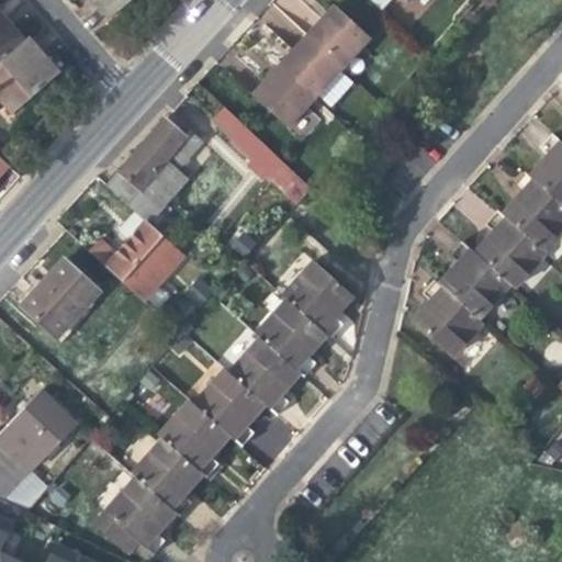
[(92,0),(96,3),(110,20),(133,0),(92,0)]
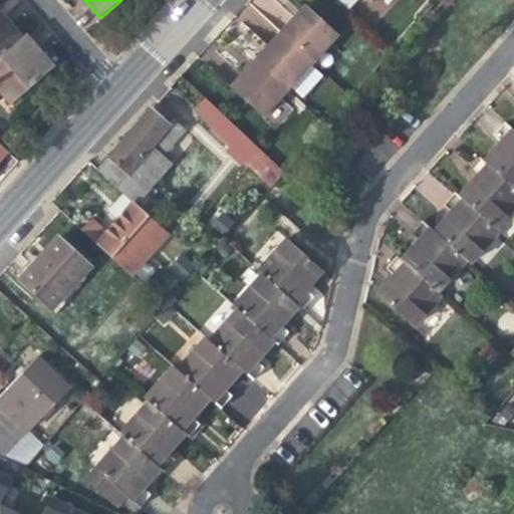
[(231,89),(263,118),(280,99),(338,35),(307,7),(296,19),(269,48),(246,73),(231,89)]
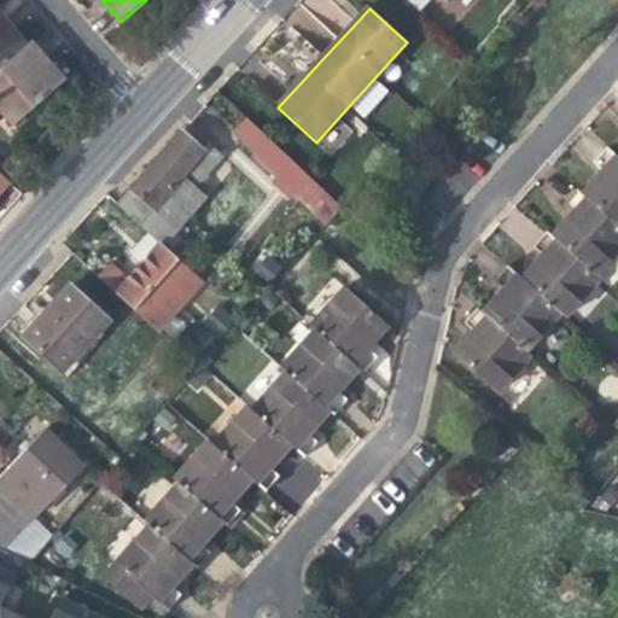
[(0,68),(27,46),(12,29),(0,15),(0,68)]
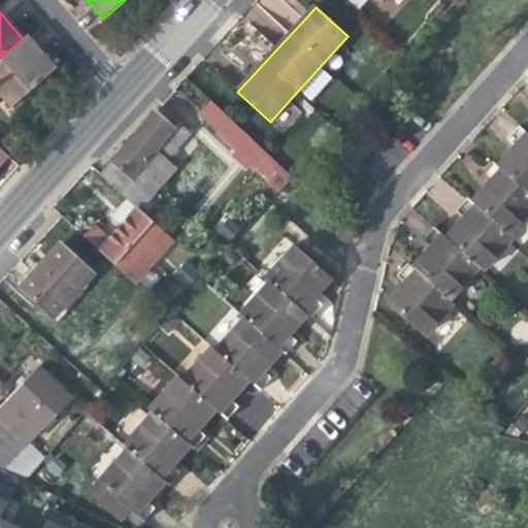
[(27,35),(23,39),(0,58),(0,92),(11,105),(56,68),(42,53),(27,35)]
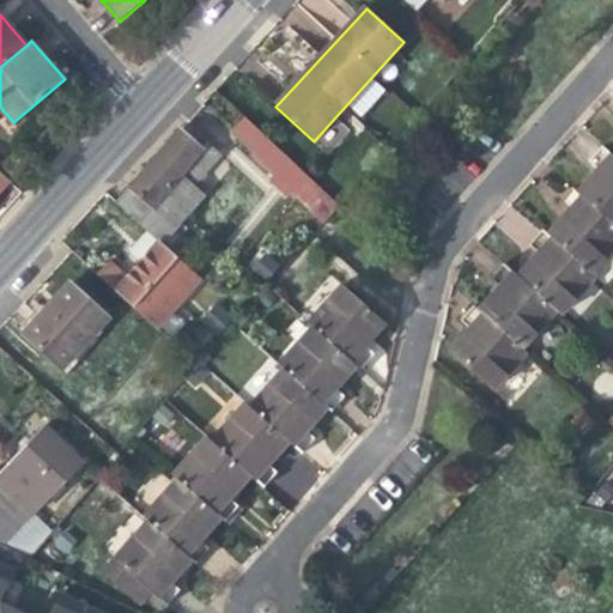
[(252,155),(259,162),(274,145),(244,116),(231,131),(254,152),(252,155)]
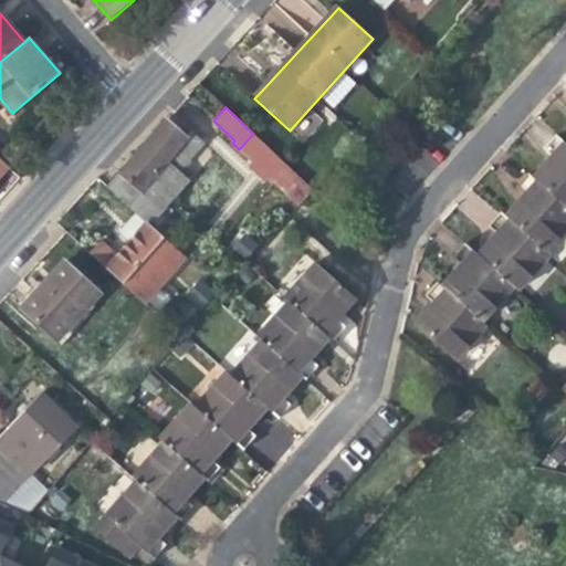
[(308,109),(290,130),(304,144),(324,123),(308,109)]
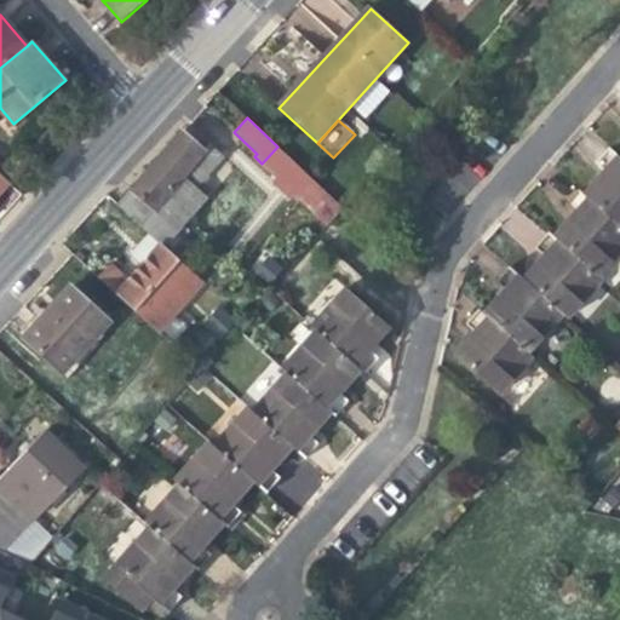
[(160,158),(194,188),(222,156),(188,126),(160,158)]
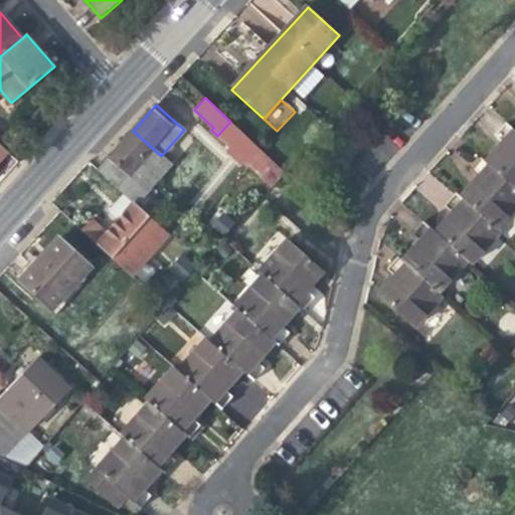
[(286,174),(230,122),(217,136),(273,188),(286,174)]
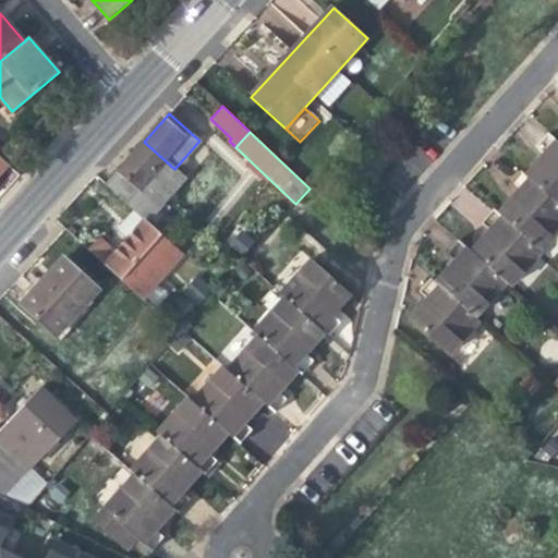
[(537,159),(523,176),(557,206),(557,144),(545,133),(533,146),(542,154),(537,159)]
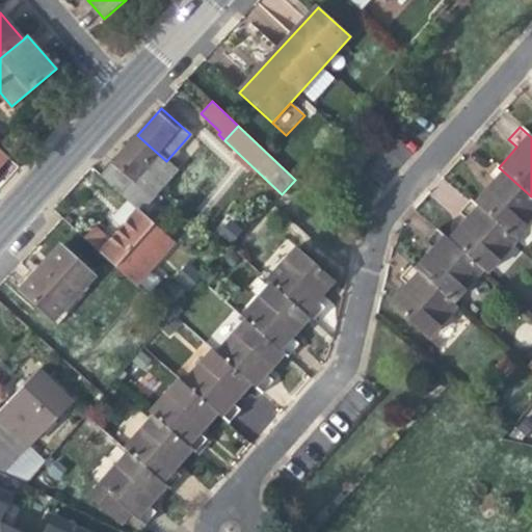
[(166,161),(137,135),(122,153),(100,177),(127,201),(137,210),(138,211),(176,169),(166,161)]
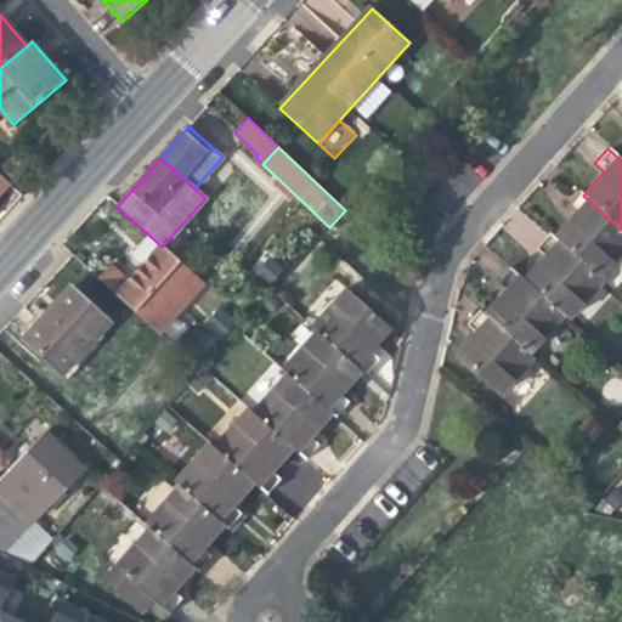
[(569,221),(554,238),(597,277),(621,249),(621,230),(583,196),(578,192),(566,205),(575,214),(569,221)]
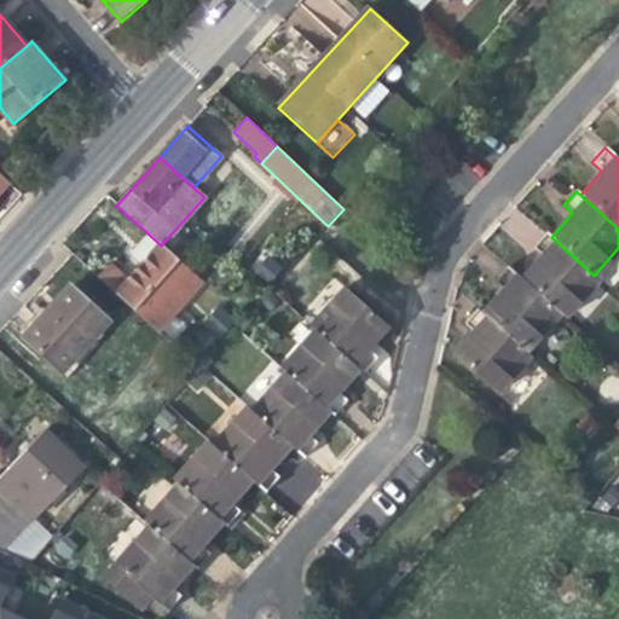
[(537,261),(521,278),(561,313),(565,318),(599,281),(594,276),(551,237),(545,232),(532,247),(542,255),(537,261)]
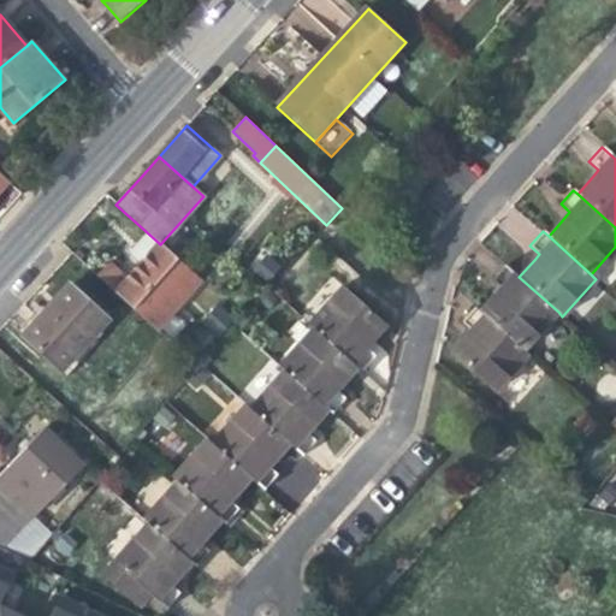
[(159,243),(147,232),(130,250),(142,261),(159,243)]
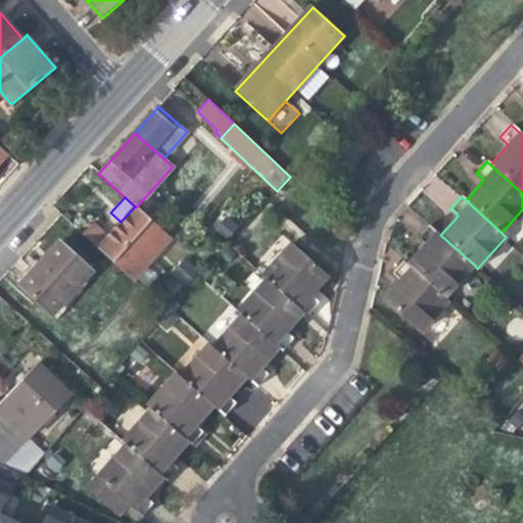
[(113,262),(150,220),(136,207),(135,206),(121,222),(112,231),(106,238),(92,226),(83,235),(113,262)]
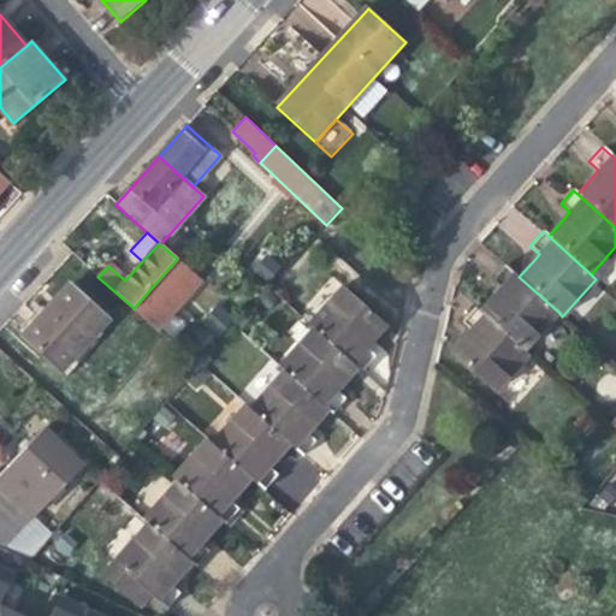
[(260,253),(249,265),(273,285),(284,273),(260,253)]
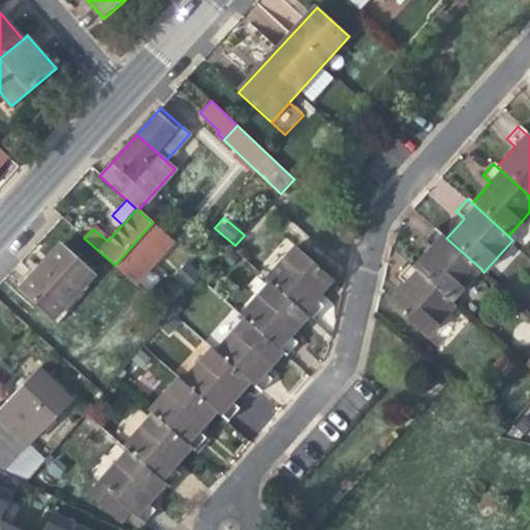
[(115,265),(135,283),(173,241),(152,223),(115,265)]
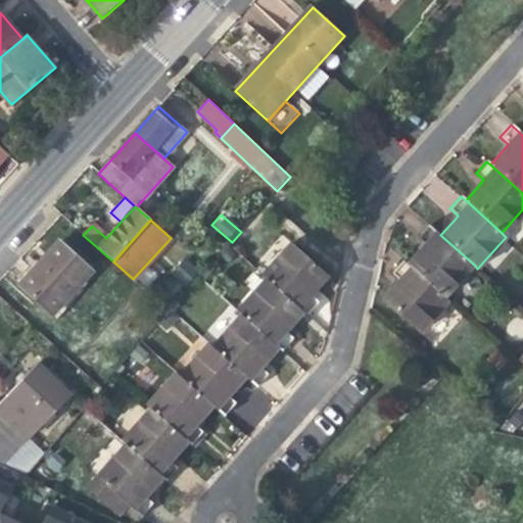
[(421,249),(408,264),(444,297),(474,265),(440,235),(429,225),(418,236),(426,243),(421,249)]
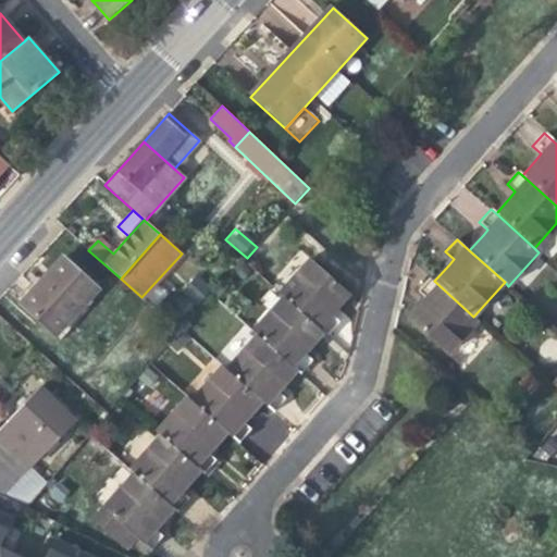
[(97,289),(63,258),(46,276),(21,302),(56,335),(97,289)]
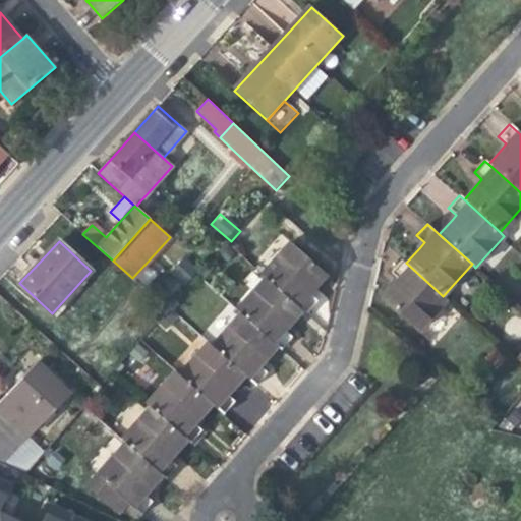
[(299,307),(310,295),(317,287),(328,276),(290,242),(263,274),(267,278),(299,307)]
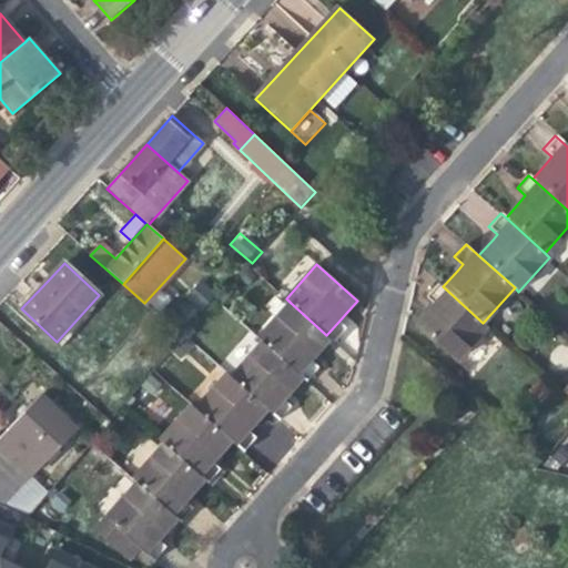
[(487,326),(483,323),(443,286),(438,282),(426,296),(434,303),(428,310),(415,324),(456,361),(487,326)]
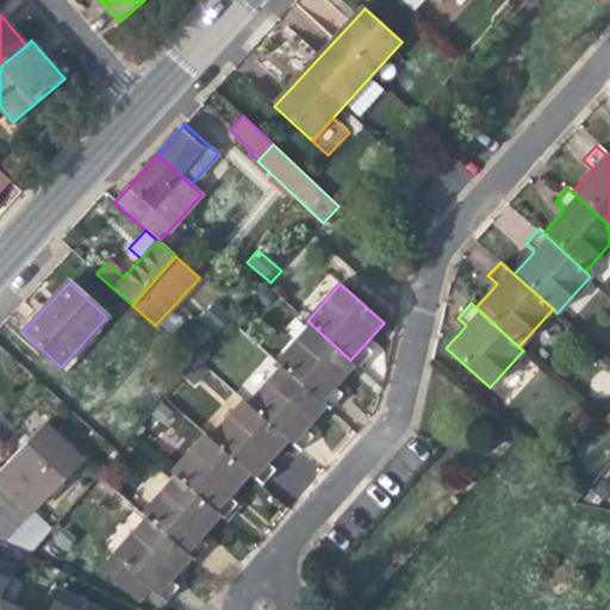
[(321,400),(334,386),(341,378),(354,363),(350,360),(312,325),(278,363),(282,367),(321,400)]
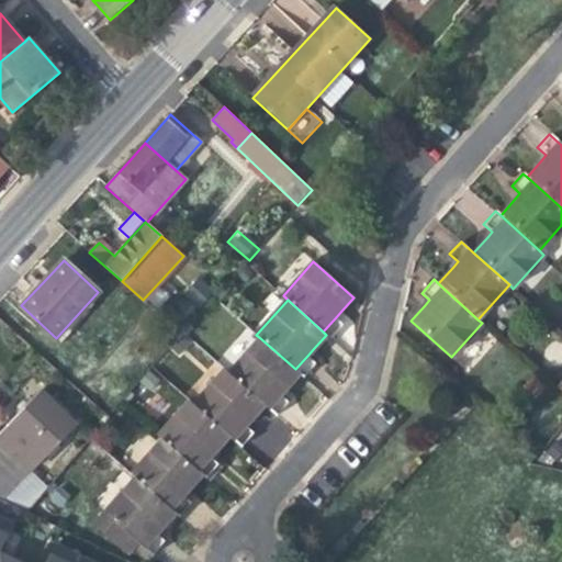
[(335,318),(323,332),(326,335),(330,338),(343,325),(335,318)]
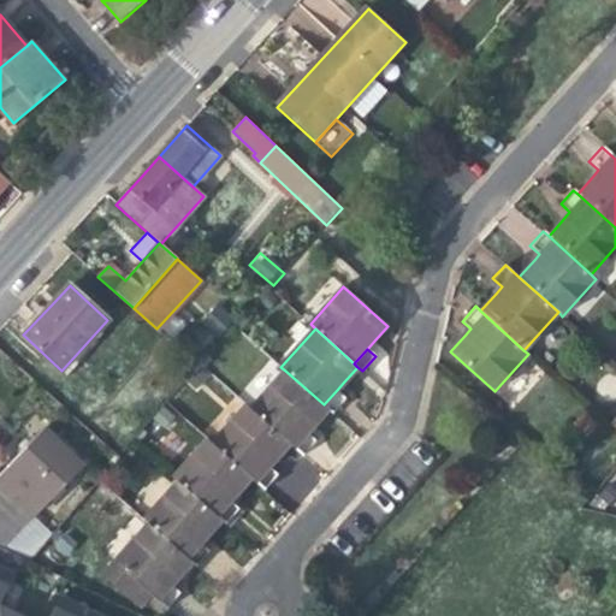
[(295,446),(308,432),(315,424),(329,409),(324,404),(285,371),(252,408),(290,443),(295,446)]
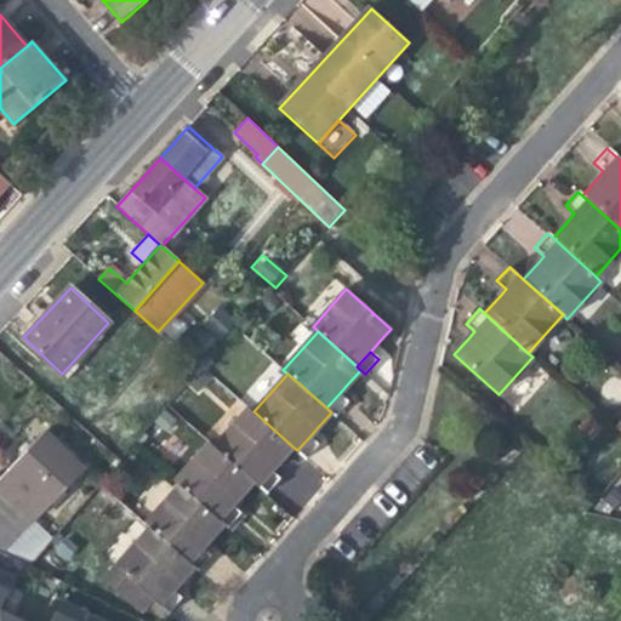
[(340,393),(326,408),(331,412),(336,416),(349,402),(340,393)]
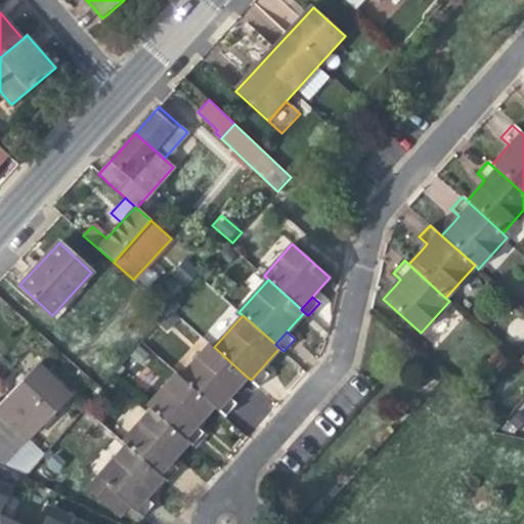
[(217,409),(228,396),(235,389),(247,377),(214,347),(210,344),(181,377),(214,405),(217,409)]
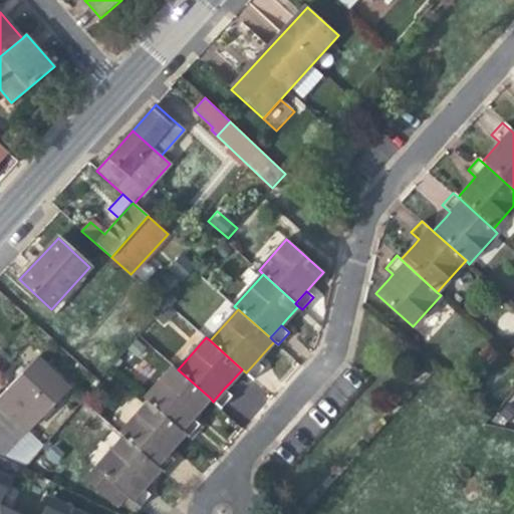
[(16,377),(0,394),(0,403),(28,429),(68,388),(36,356),(16,377)]
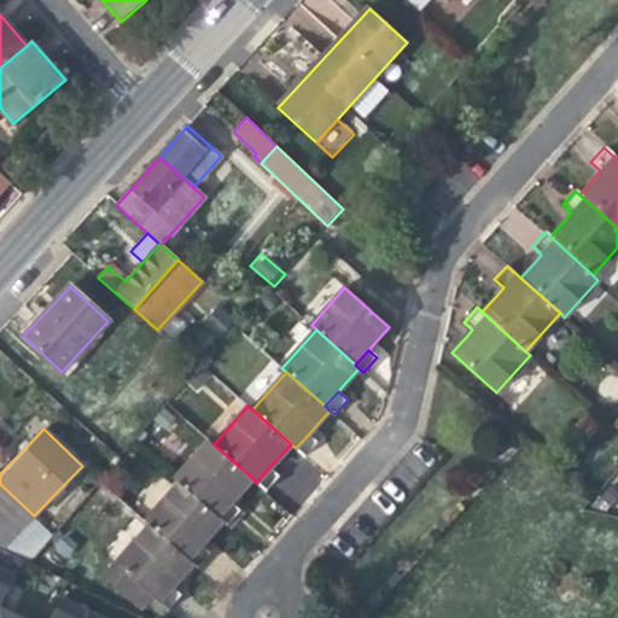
[(309,433),(296,448),(304,456),(318,442),(309,433)]
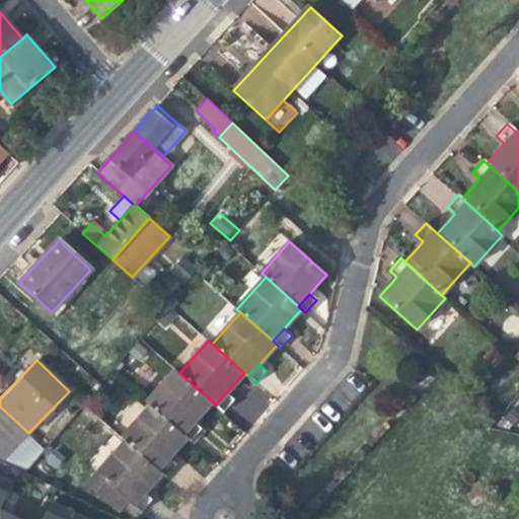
[(182,434),(195,421),(200,415),(212,401),(179,373),(175,370),(147,401),(150,404),(182,434)]
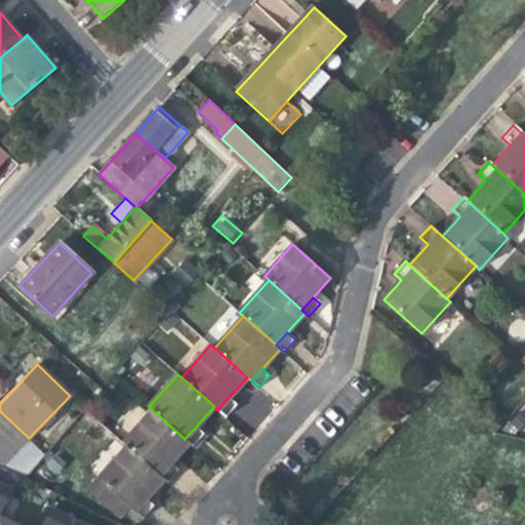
[(229,397),(217,410),(226,416),(237,404),(229,397)]
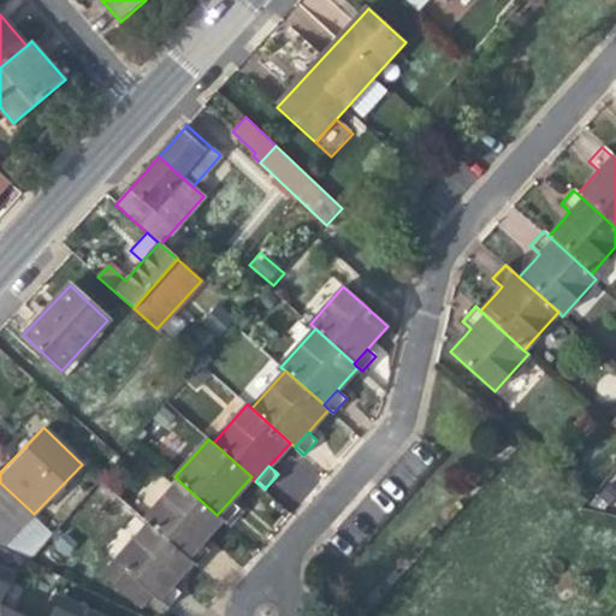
[(188,557),(201,542),(209,533),(221,519),(217,515),(178,480),(144,519),(149,523),(188,557)]
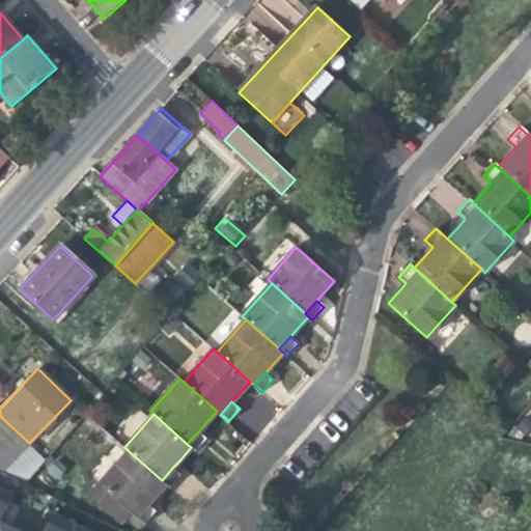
[(29,443),(0,416),(0,471),(1,472),(29,443)]
